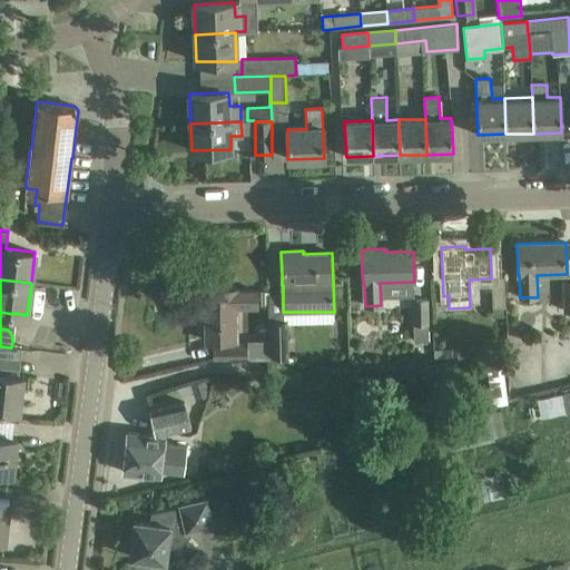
[(491,283),(492,316),(501,316),(501,307),(505,307),(505,282),(491,283)]
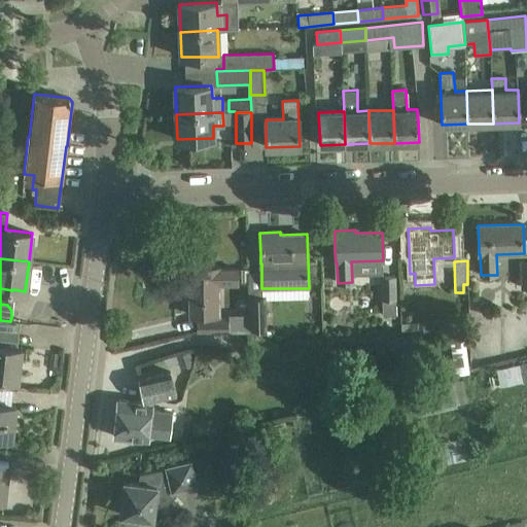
[(189,315),(210,315),(218,315),(218,284),(237,284),(237,268),(187,268),(187,288),(189,288),(189,315)]
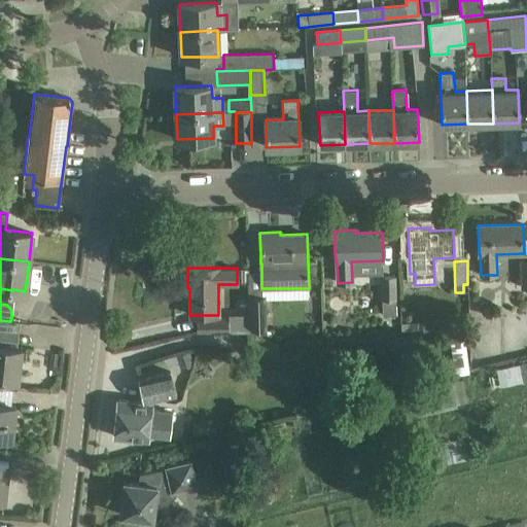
[(383,316),(396,315),(395,277),(381,277),(383,316)]
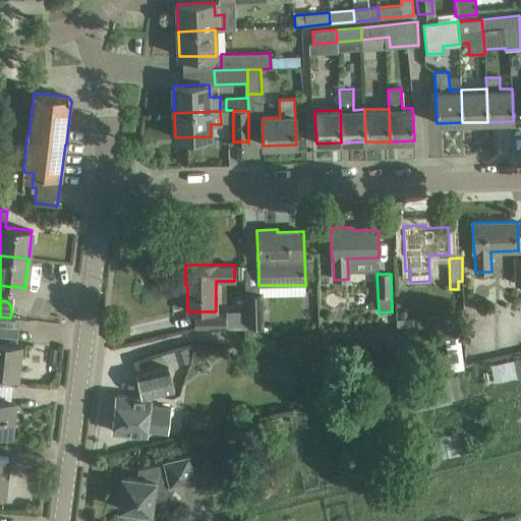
[(246,326),(264,325),(263,293),(246,294),(246,299),(246,326)]
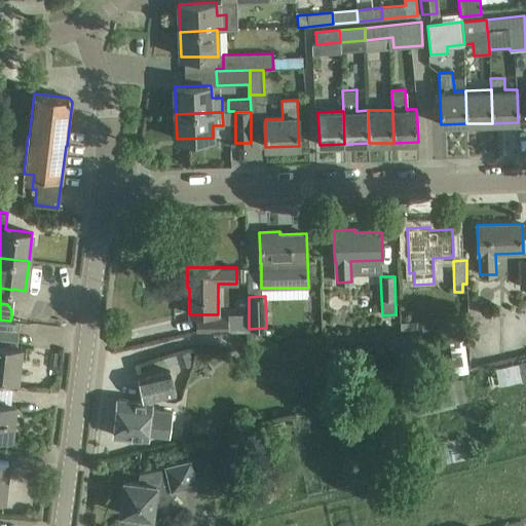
[(249,302),(237,303),(238,329),(249,329),(249,302)]
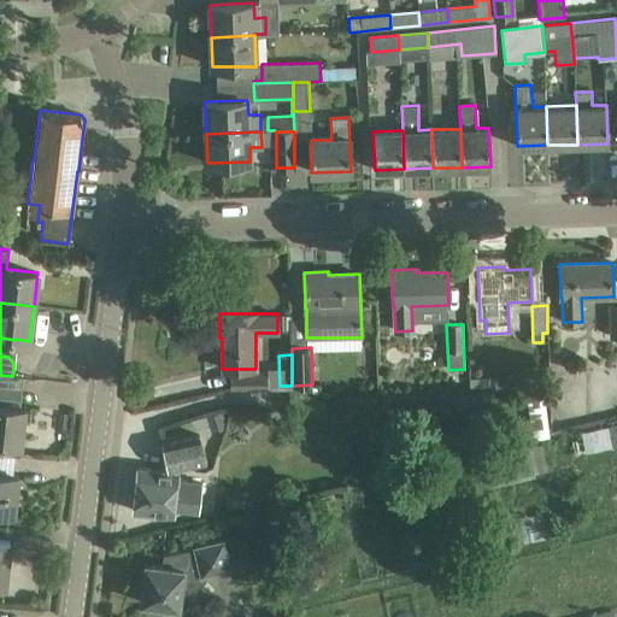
[(265,374),(231,374),(231,388),(265,388),(265,374)]
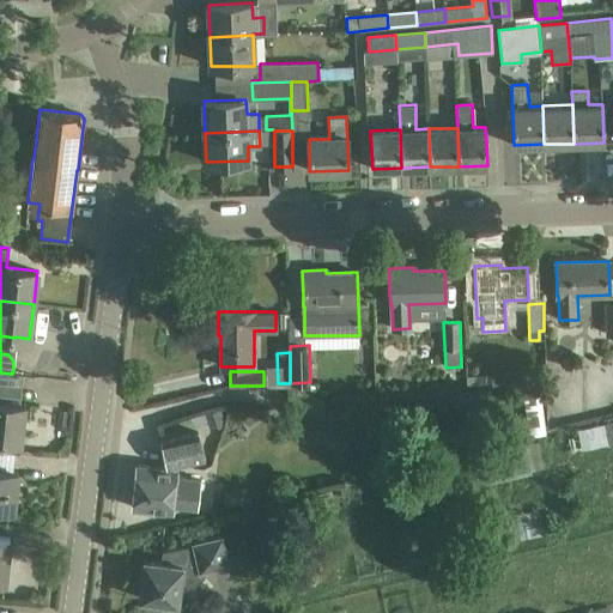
[(527,428),(544,426),(542,388),(526,389),(527,428)]
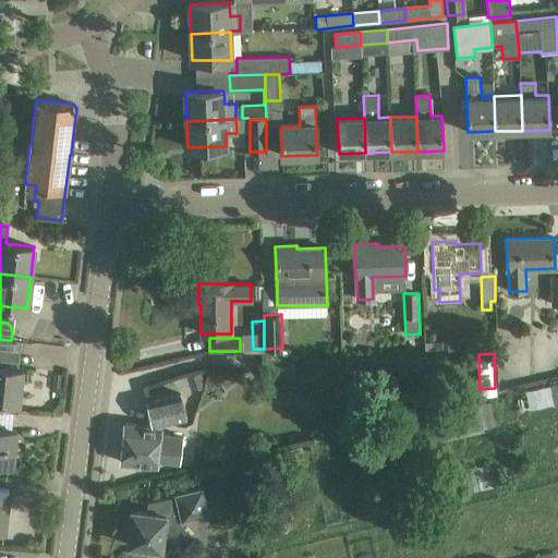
[(0,400),(19,402),(22,368),(0,365),(0,400)]
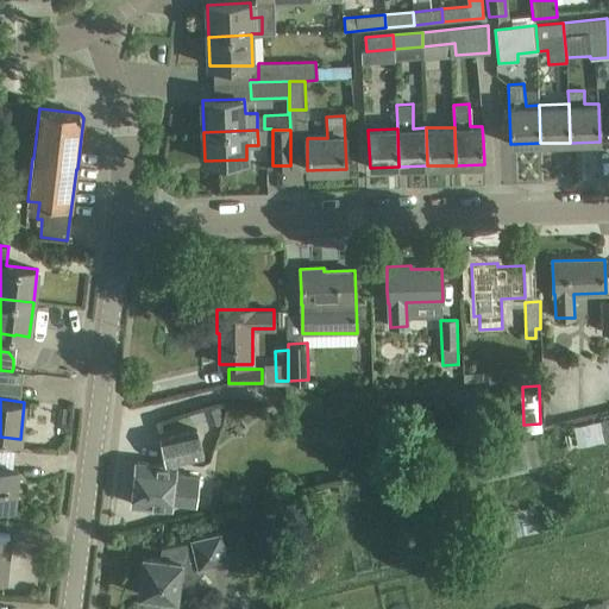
[(218,406),(203,410),(207,419),(208,424),(223,419),(218,406)]
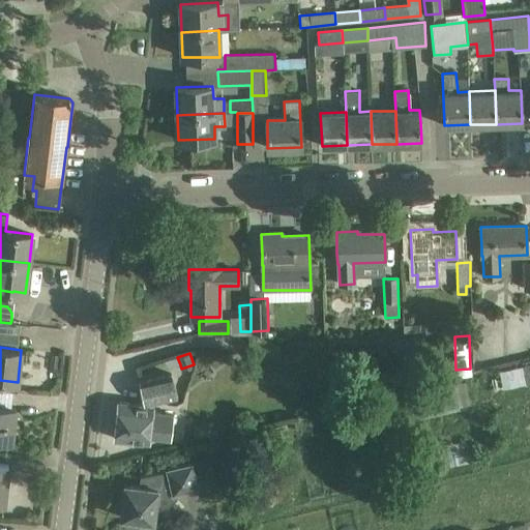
[(50,355),(48,370),(58,371),(59,356),(50,355)]
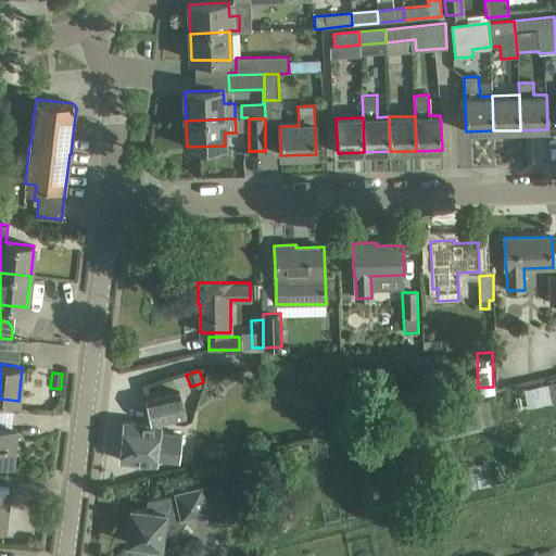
[(555,379),(522,387),(527,407),(555,400),(555,379)]
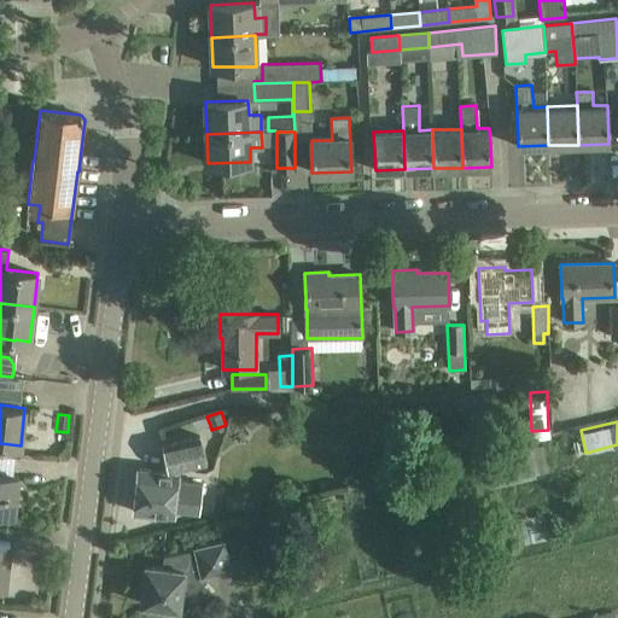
[(199,436),(186,439),(162,444),(168,471),(138,467),(133,511),(174,516),(175,509),(199,513),(203,483),(178,481),(179,468),(207,462),(199,436)]
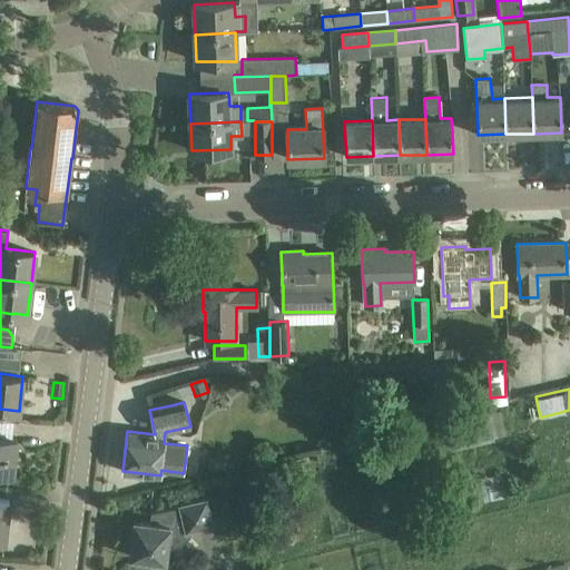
[(460,442),(497,433),(492,415),(455,424),(460,442)]
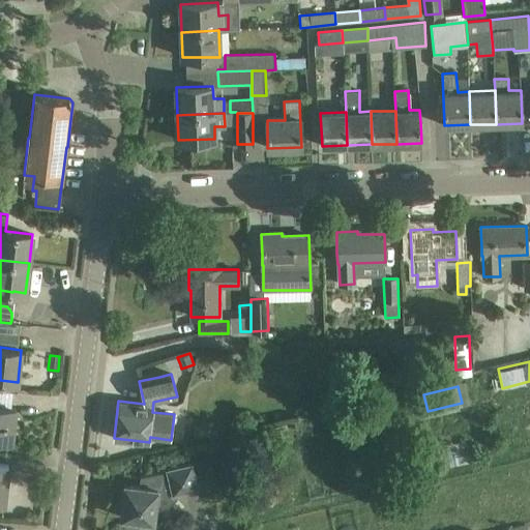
[(0,438),(11,440),(16,407),(0,405),(0,438)]
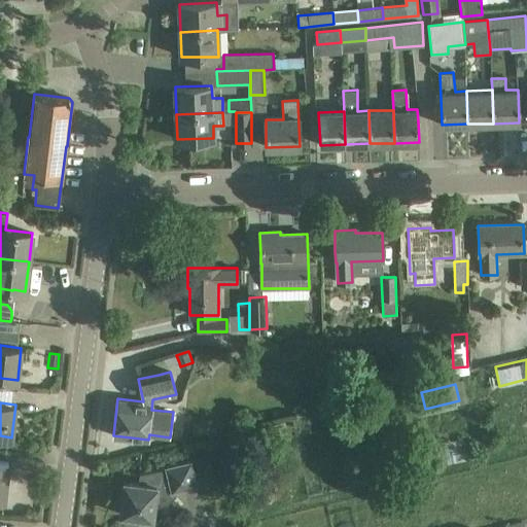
[(288,433),(285,422),(268,426),(271,437),(288,433)]
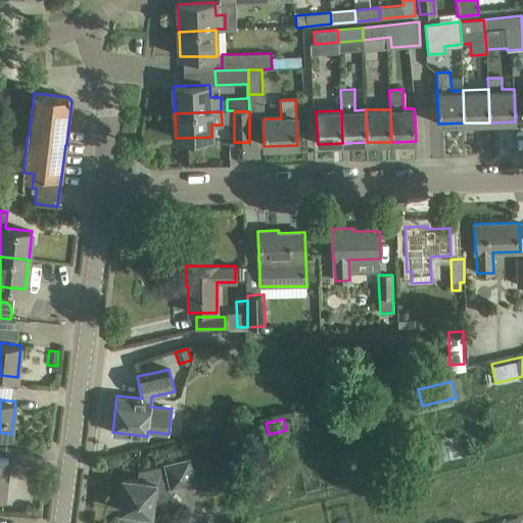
[(464,457),(461,436),(457,436),(457,434),(432,440),(435,461),(464,457)]
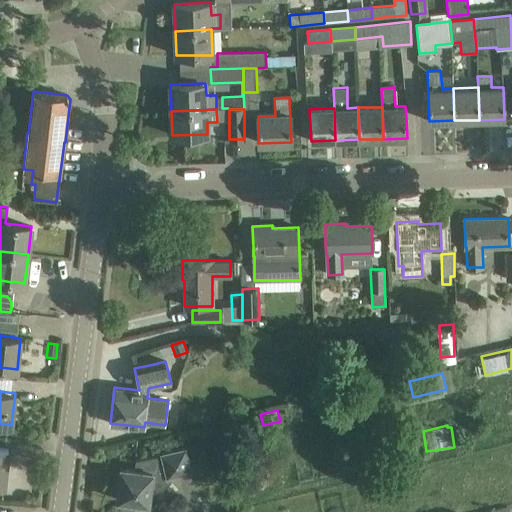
[(220,466),(234,462),(229,444),(215,447),(220,466)]
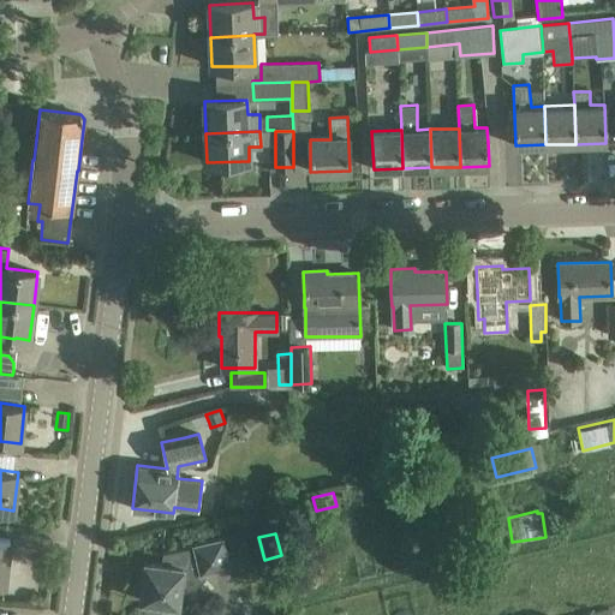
[(195,545),(162,553),(161,563),(144,561),(139,601),(178,605),(180,587),(185,589),(195,585),(203,577),(202,572),(228,566),(222,538),(195,544),(195,545)]
